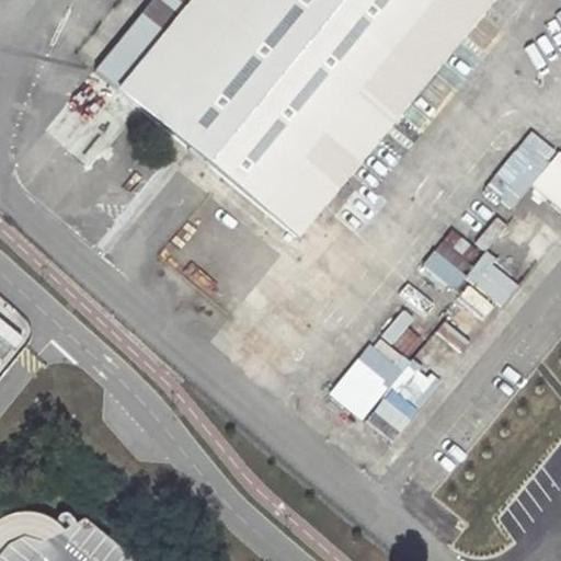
[(117,90),(191,0),(152,0),(94,71),(117,90)]
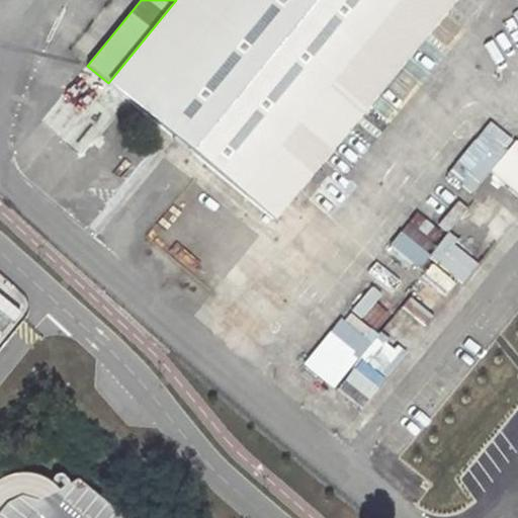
[(176,0),(108,83),(127,99),(273,219),(323,159),(453,0),(176,0)]
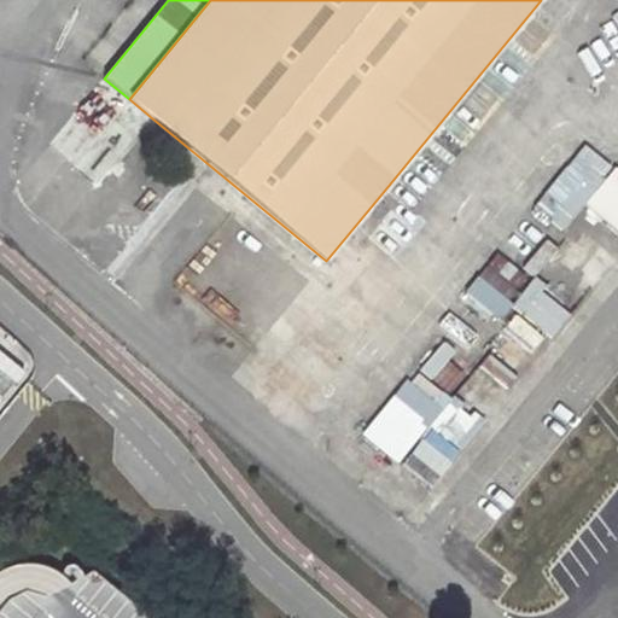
[(543,192),(572,217),(583,205),(617,234),(617,174),(583,145),(543,192)]
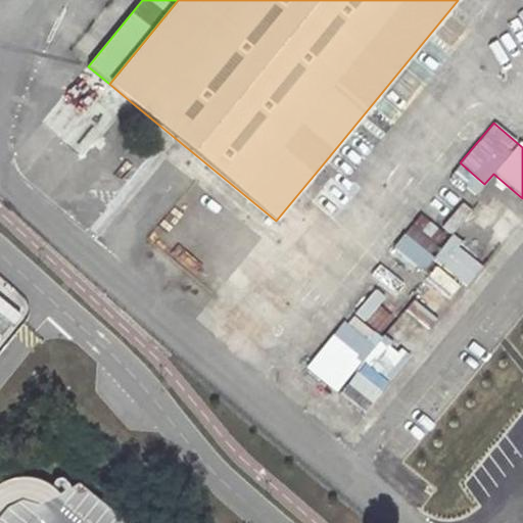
[(0,320),(10,330),(27,311),(0,286),(0,320)]
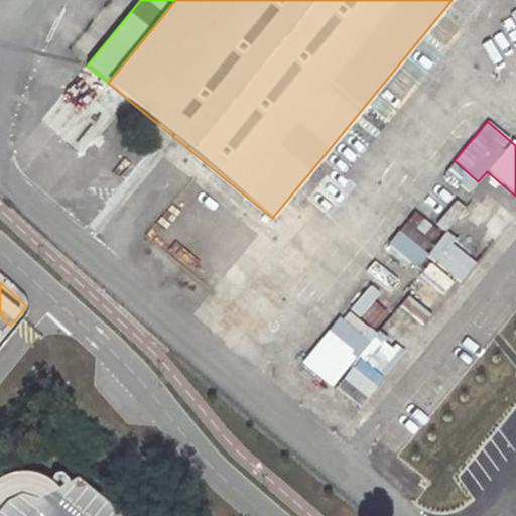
[(354,358),(358,361),(342,380),(364,399),(400,356),(374,334),(354,358)]
